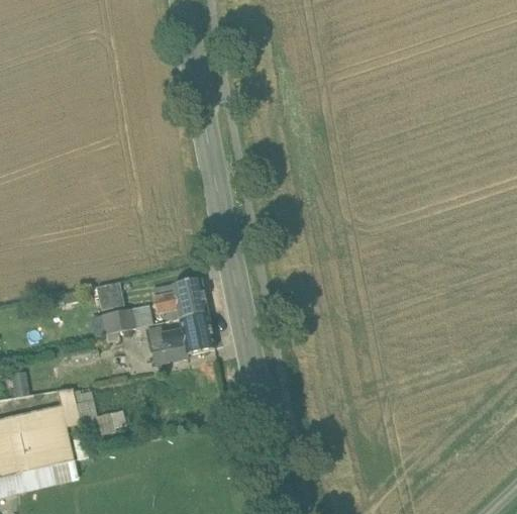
[(201,279),(159,287),(161,296),(153,297),(156,304),(153,305),(153,306),(156,306),(158,313),(166,311),(169,320),(180,318),(208,313),(201,279)]
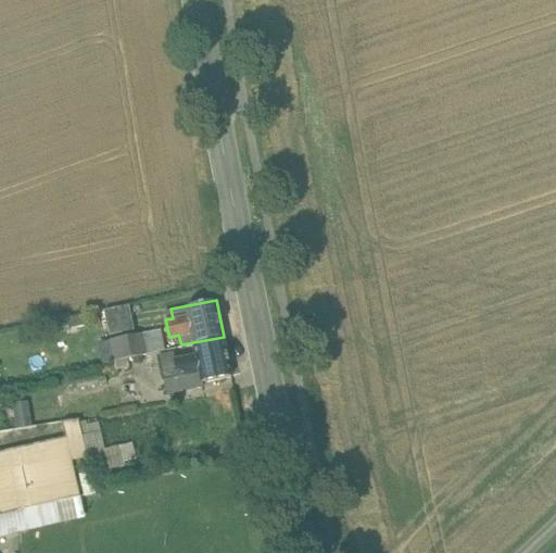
[(129,302),(104,308),(109,332),(135,328),(129,302)]
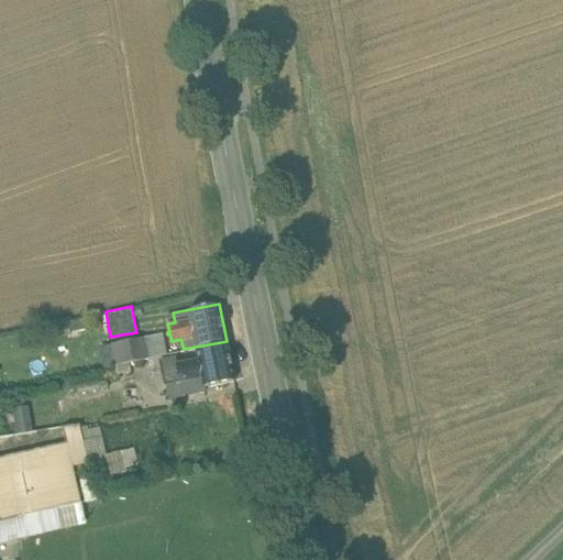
[(86,316),(70,319),(72,330),(88,327),(86,316)]
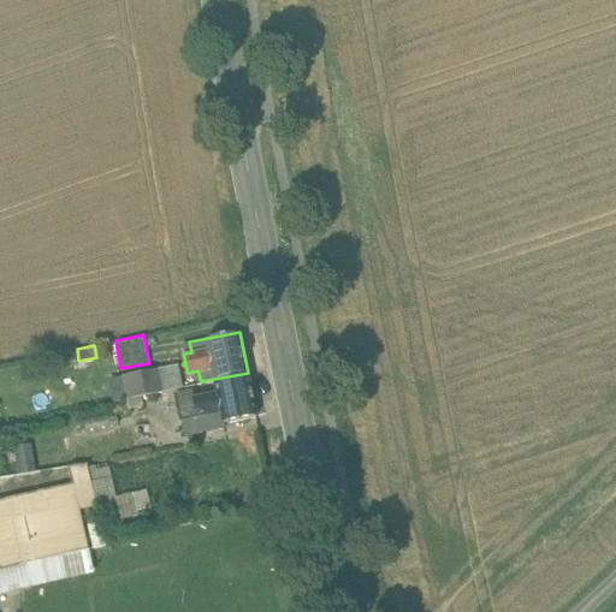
[(178,363),(122,374),(126,398),(142,394),(183,386),(178,363)]
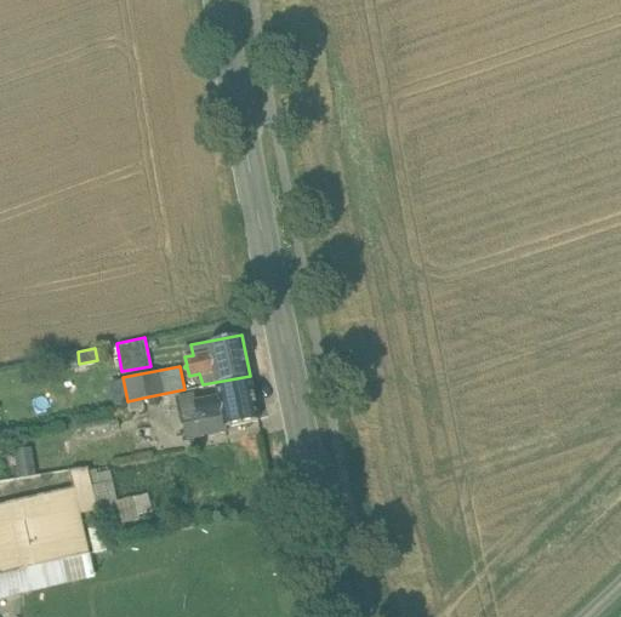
[(250,376),(216,382),(218,395),(194,400),(198,420),(223,413),(226,424),(258,418),(250,376)]
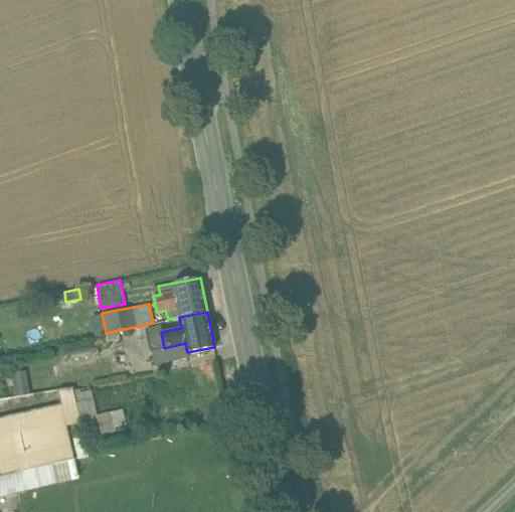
[(160,327),(148,329),(153,350),(164,348),(161,332),(160,327)]
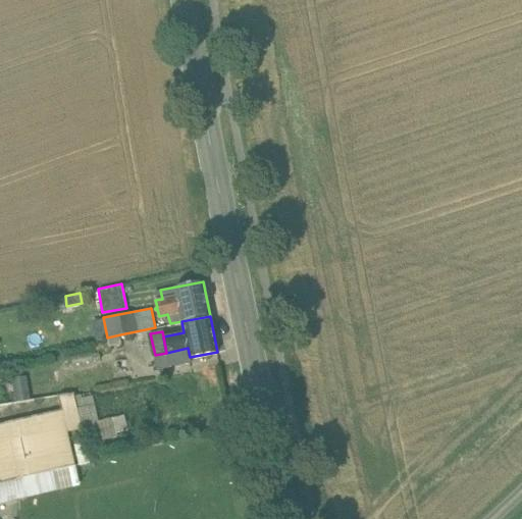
[(120,334),(107,338),(109,344),(121,342),(120,334)]
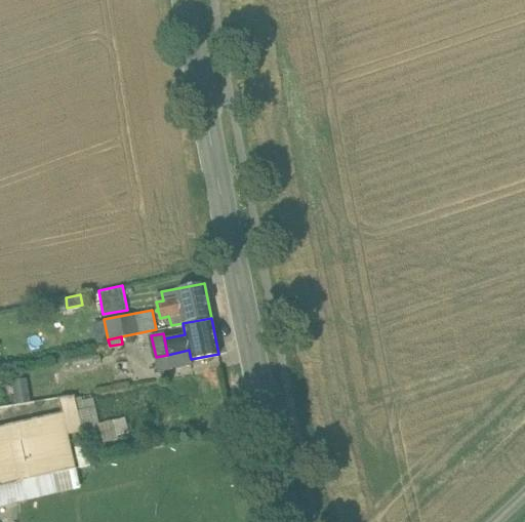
[(11,375),(13,399),(28,398),(27,375),(11,375)]
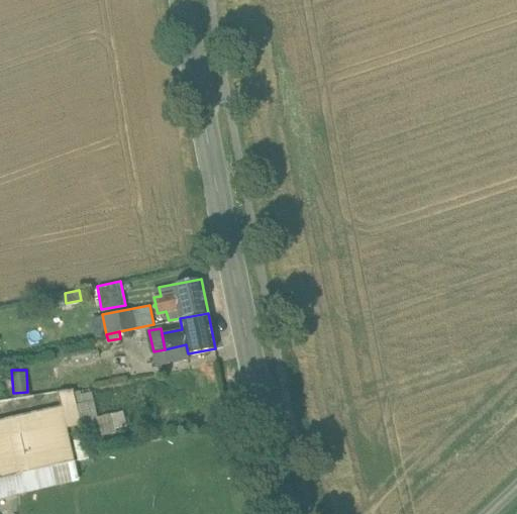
[(62,404),(66,423),(97,416),(93,398),(76,402),(72,387),(59,390),(62,403),(62,404)]
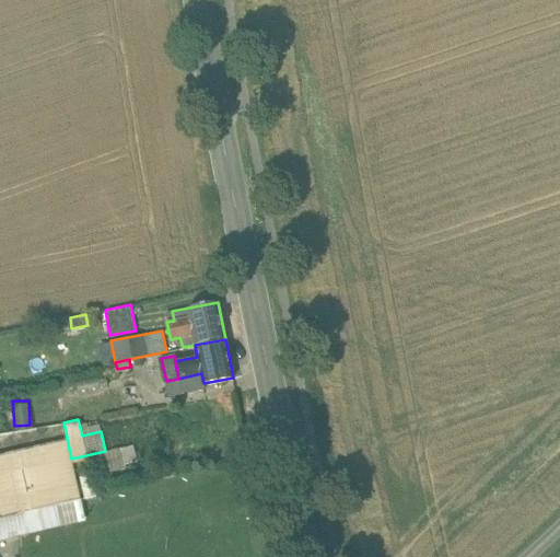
[(28,436),(28,441),(50,439),(48,424),(13,427),(14,437),(28,436)]
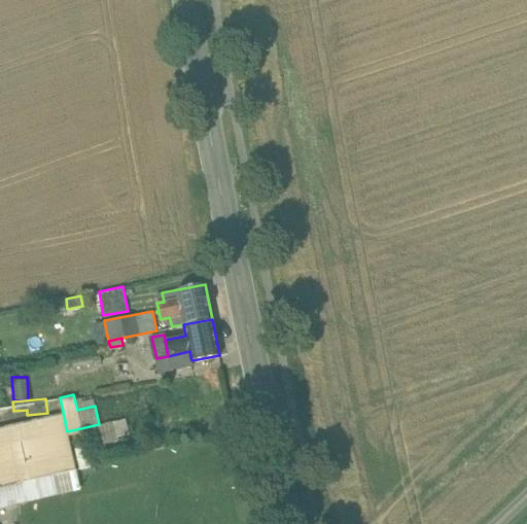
[(63,411),(15,422),(15,423),(16,423),(29,478),(29,480),(76,468),(76,467),(75,467),(67,431),(63,412),(63,411)]
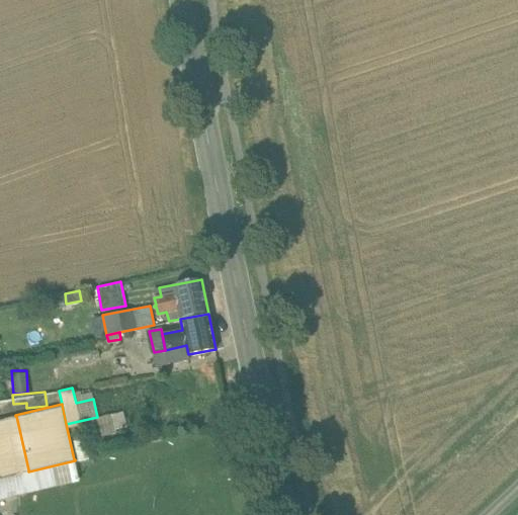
[(111,414),(115,431),(128,428),(124,411),(111,414)]
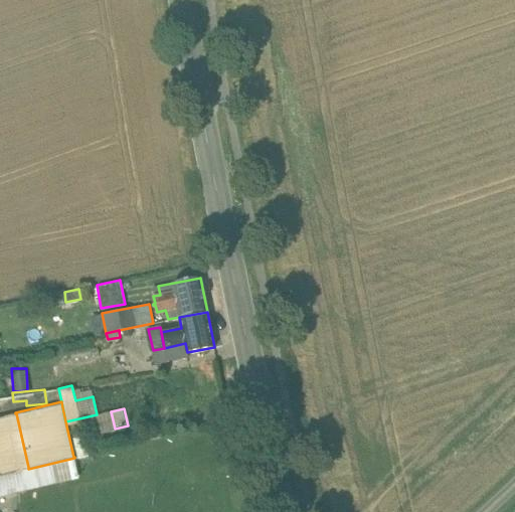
[(101,431),(115,429),(111,411),(97,414),(101,431)]
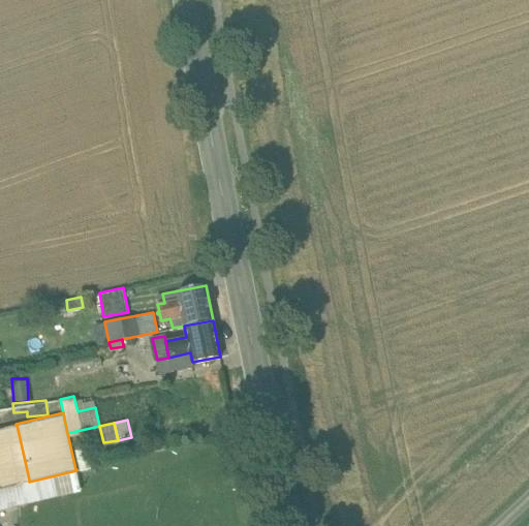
[(16,424),(0,427),(0,488),(29,482),(29,480),(17,425),(16,425),(16,424)]
